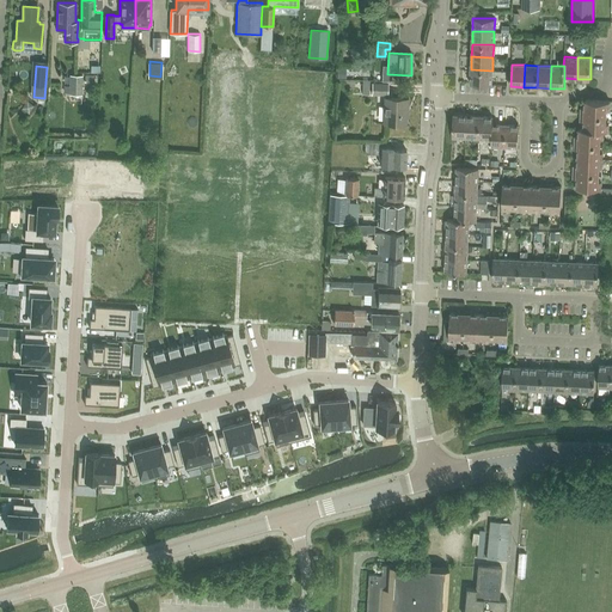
[(471,69),(470,83),(493,84),(493,71),(471,69)]
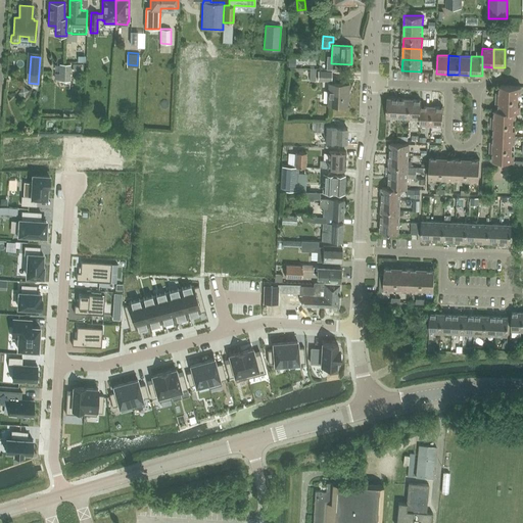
[(318,80),(331,81),(332,72),(319,70),(318,80)]
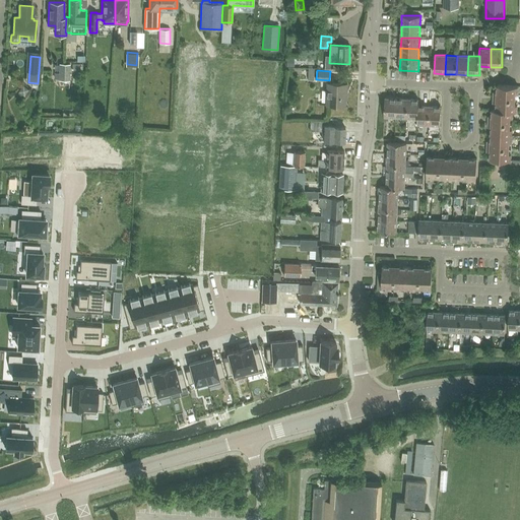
[(326,104),(344,105),(344,91),(346,91),(346,83),(327,82),(326,104)]
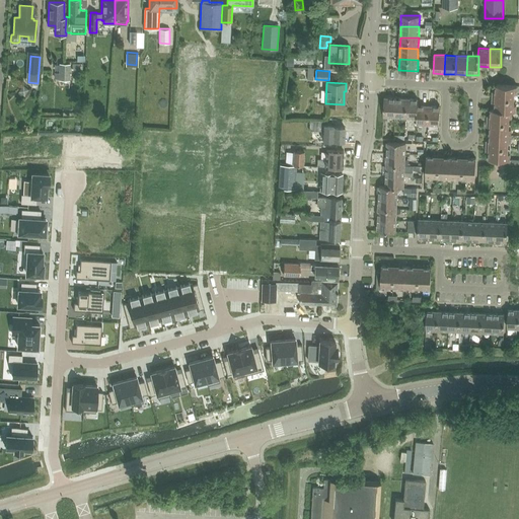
[(495,96),(517,97),(517,85),(496,84),(496,91),(493,91),(493,92),(495,92),(495,96)]
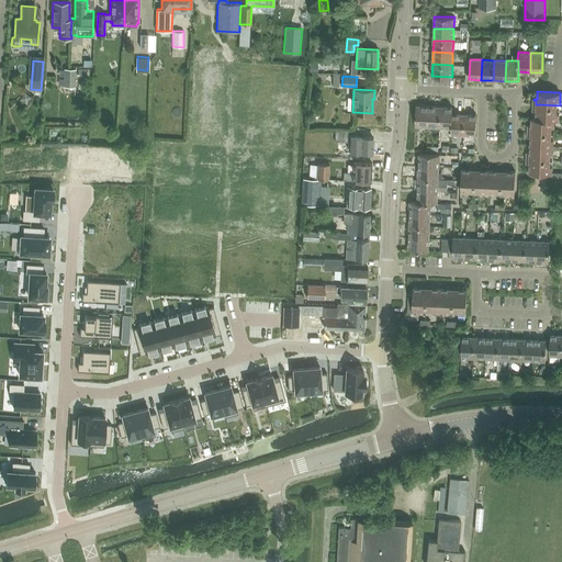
[(559,120),(560,105),(536,104),(536,110),(532,109),(532,111),(536,111),(536,119),(554,119),(559,120)]
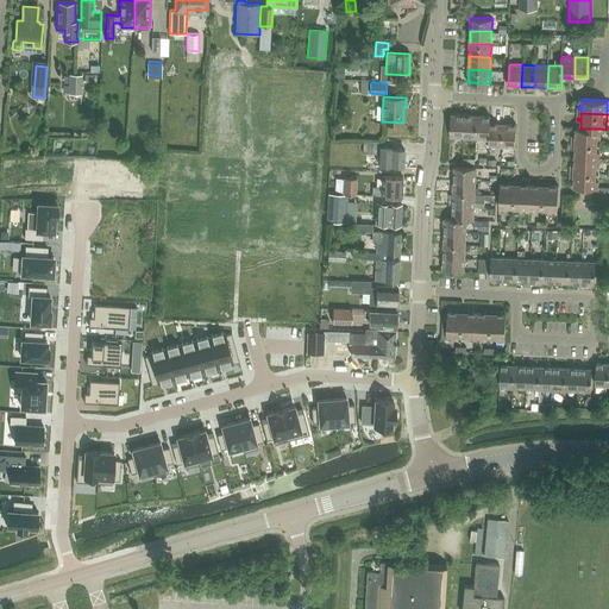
[(465,115),(451,114),(451,140),(454,140),(456,136),(464,137),(465,115)]
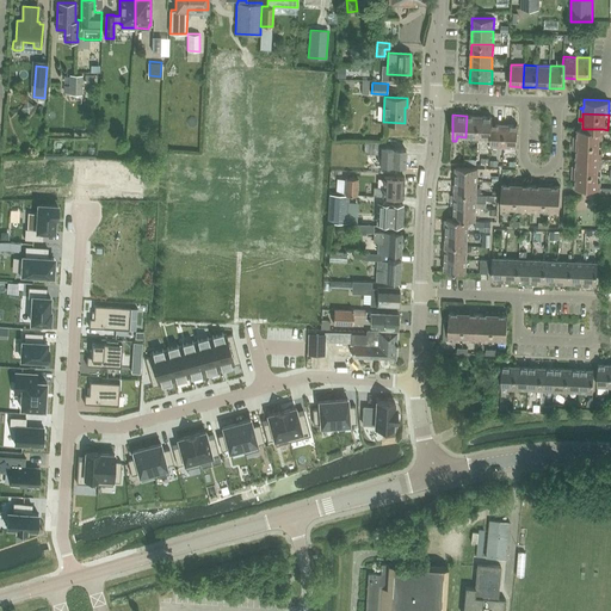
[(466,137),(473,137),(473,142),(477,142),(477,137),(479,137),(480,116),(467,116),(466,137)]
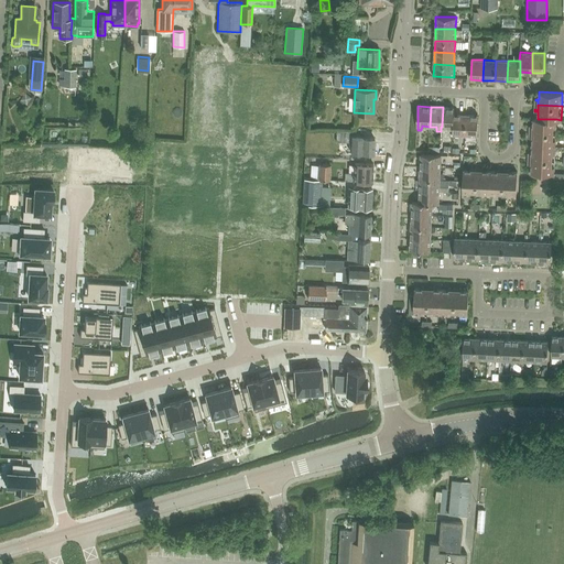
[(454,127),(455,115),(455,108),(443,107),(442,127),(454,127)]
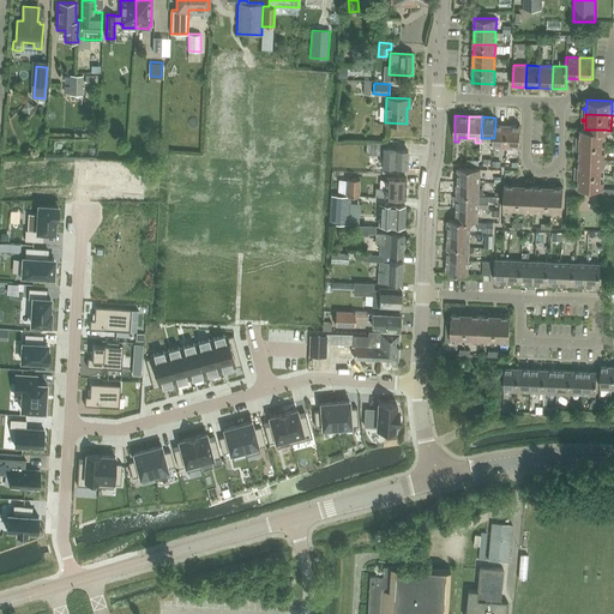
[(507,148),(509,125),(495,125),(494,138),(493,146),(507,148)]
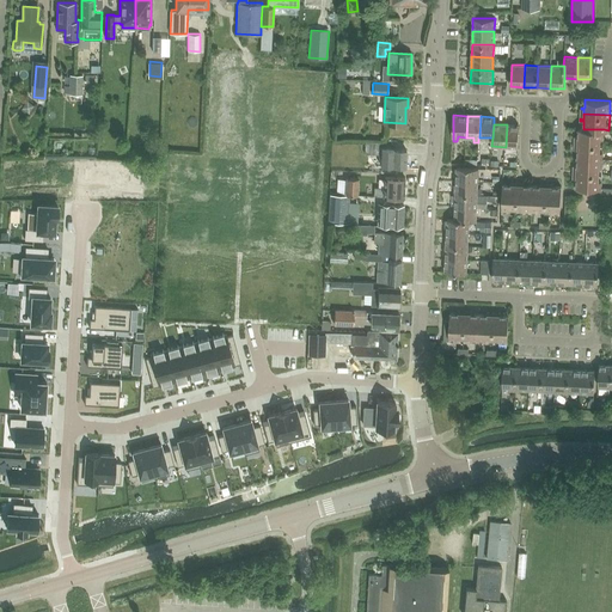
[(519,147),(519,124),(507,124),(506,147),(519,147)]
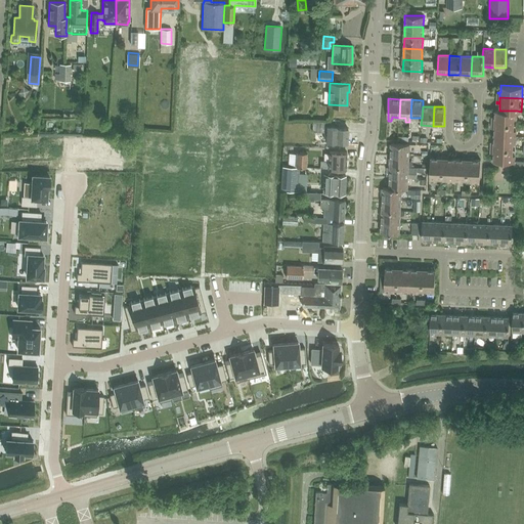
[(517,123),(517,111),(499,111),(495,111),(495,117),(492,117),(492,118),(495,119),(495,122),(517,123)]
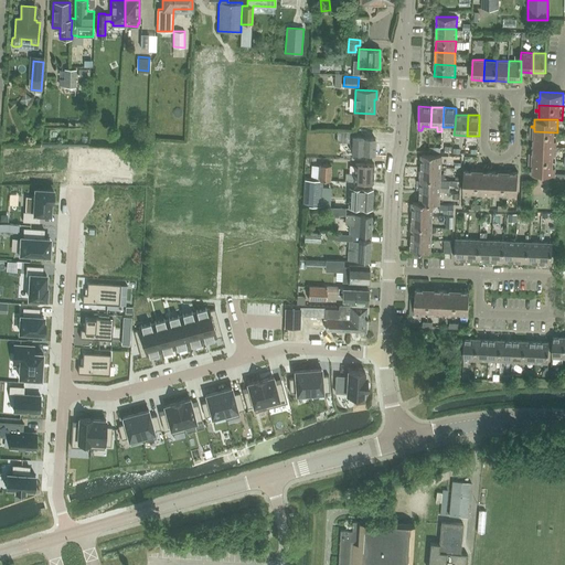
[(348,131),(338,130),(337,141),(348,142),(348,131)]
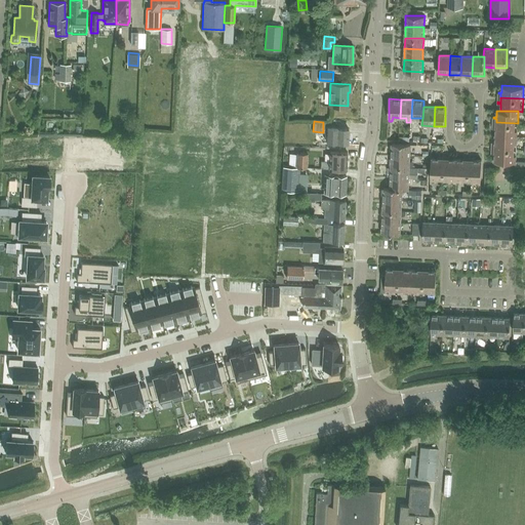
[(517,135),(518,123),(496,122),(495,126),(492,126),(492,128),(495,128),(495,135),(517,135)]
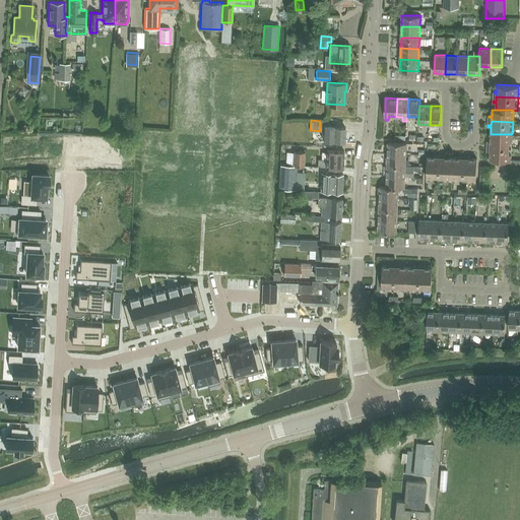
[(324,141),(344,142),(344,127),(324,126),(324,141)]
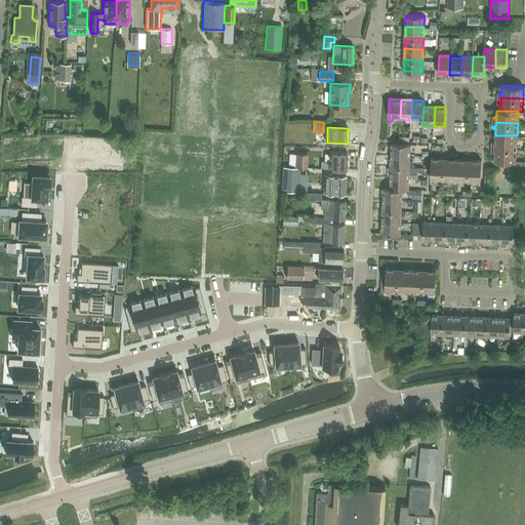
[(517,150),(517,135),(495,135),(495,142),(492,142),(492,144),(495,144),(494,149),(517,150)]
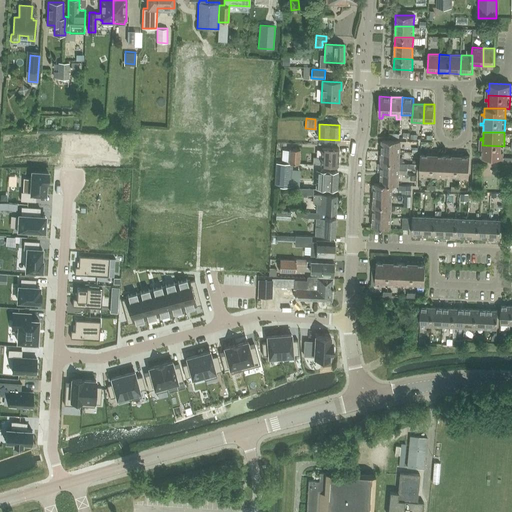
[(382,140),(381,151),(400,152),(400,141),(382,140)]
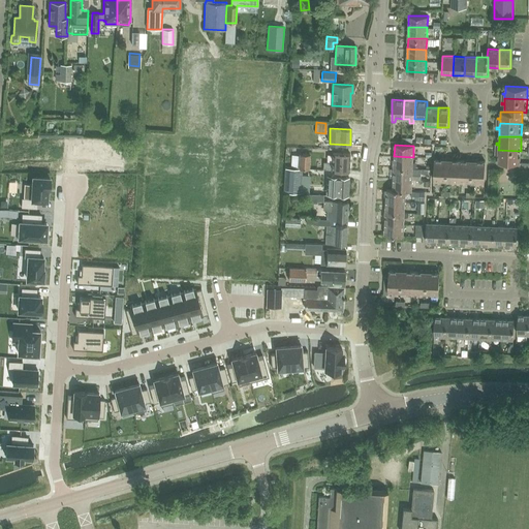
[(520,162),(521,151),(498,150),(498,155),(495,155),(495,156),(498,156),(498,161),(504,161),(508,161),(514,161),(518,162),(520,162)]
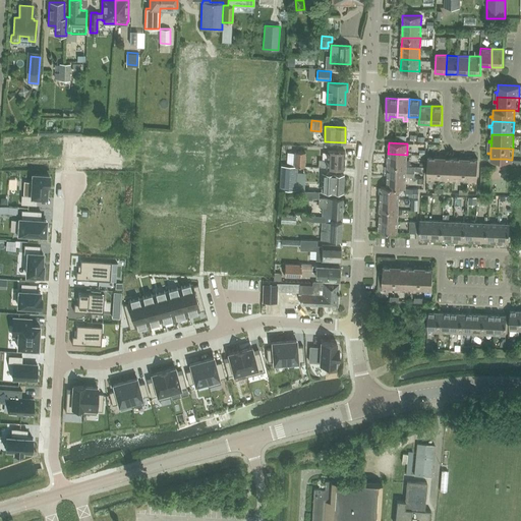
[(293,166),(303,167),(304,152),(294,151),(293,166)]
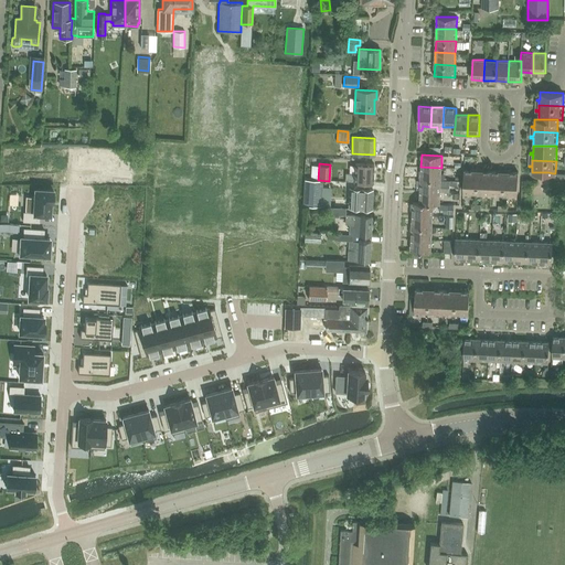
[(345,173),(345,181),(372,182),(373,164),(355,163),(354,173),(345,173)]
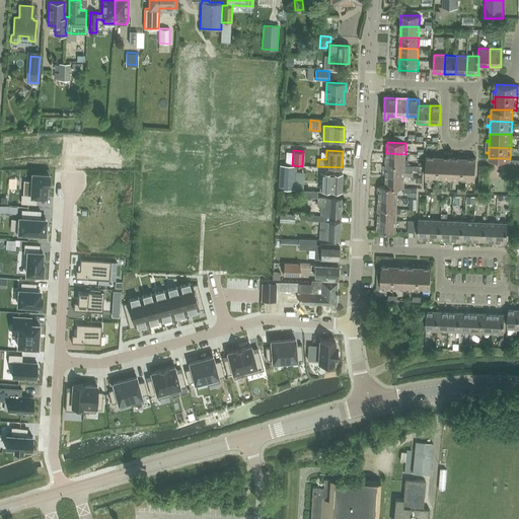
[(386,153),(386,164),(404,165),(405,154),(386,153)]
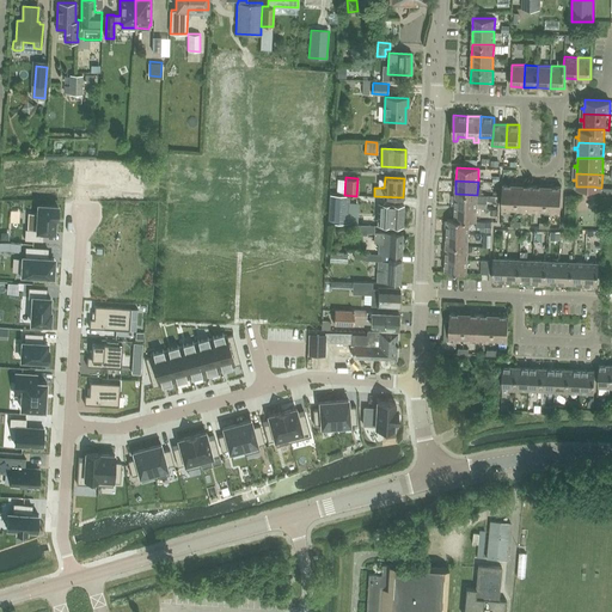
[(516,210),(518,184),(512,184),(512,182),(510,181),(510,184),(502,183),(501,209),(516,210)]
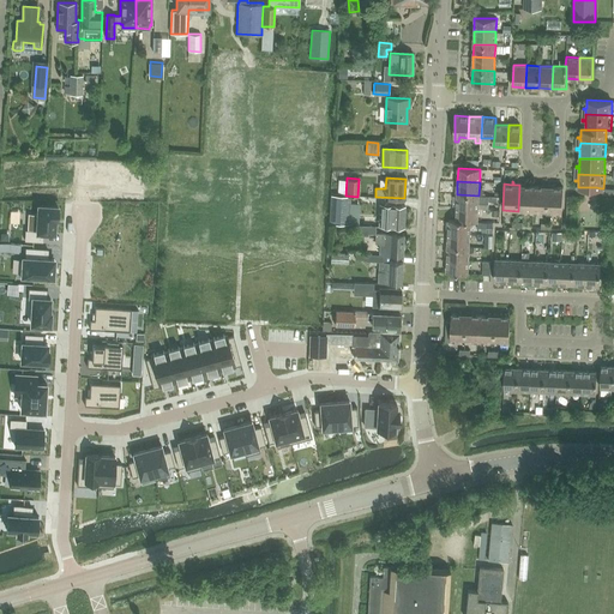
[(533,211),(534,185),(525,185),(525,182),(524,182),(524,185),(519,185),(518,211),(533,211)]
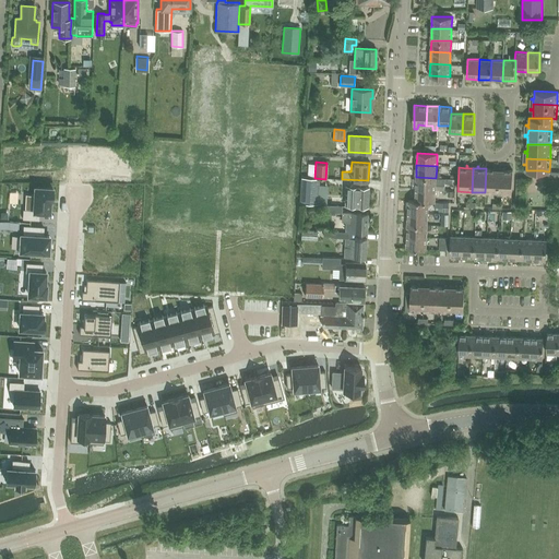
[(498,193),(499,169),(495,169),(495,167),(492,167),(492,169),(486,168),(485,192),(498,193)]
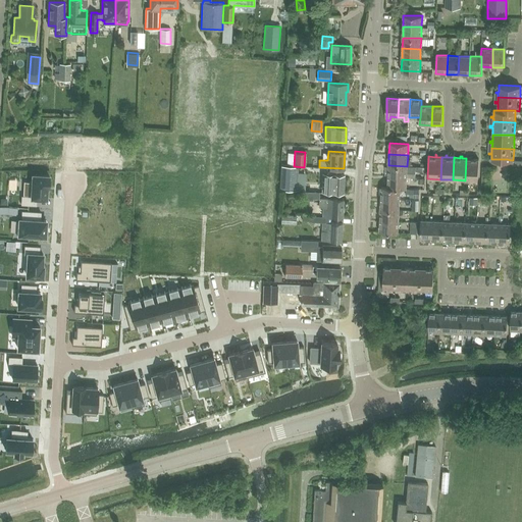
[(465,180),(477,181),(479,159),(472,158),(472,156),(470,156),(470,158),(466,158),(465,180)]
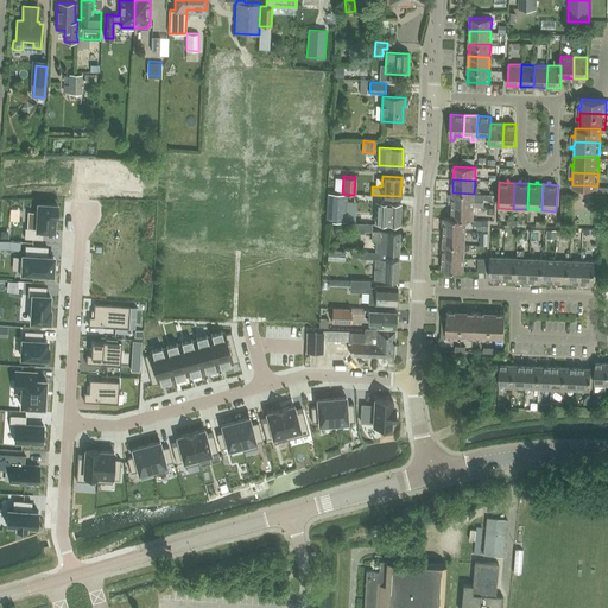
[(474,206),(474,201),(483,201),(483,194),(474,194),(453,192),(451,206),(474,206)]
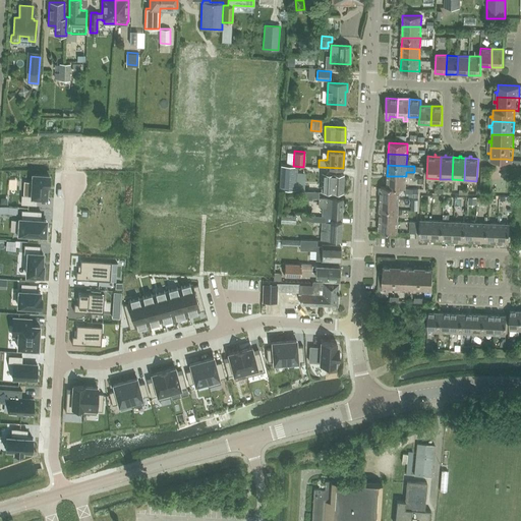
[(281,166),(280,189),(296,190),(296,167),(281,166)]
